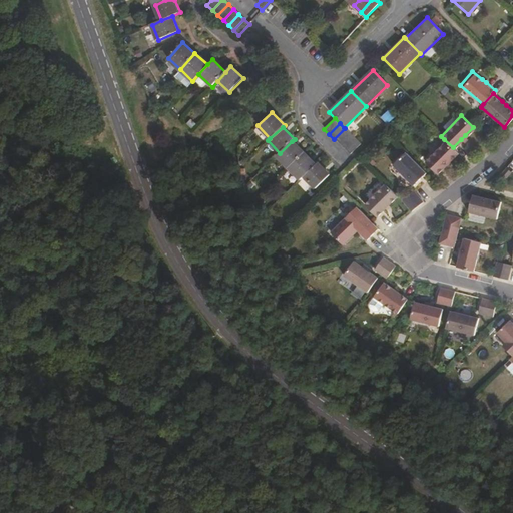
[(339,144),(350,134),(345,128),(334,139),(339,144)]
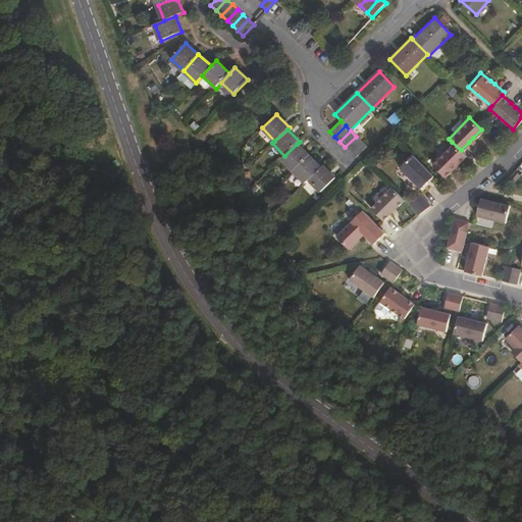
[(350,152),(361,142),(356,137),(345,147),(350,152)]
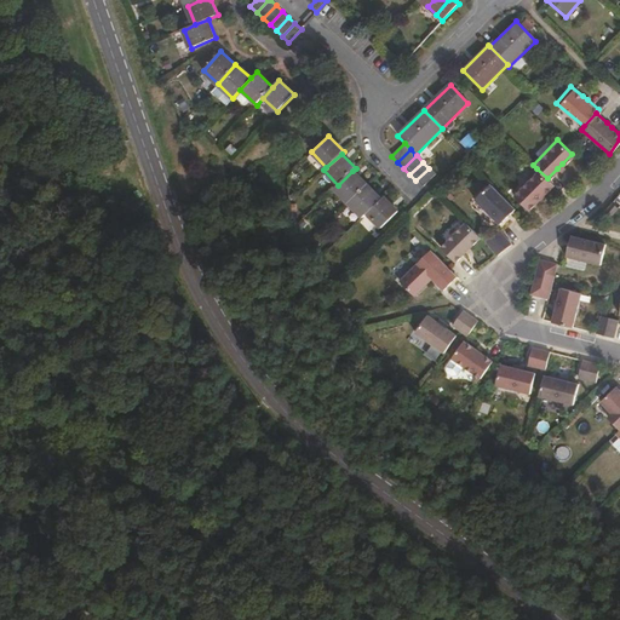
[(423,188),(436,174),(429,168),(415,181),(423,188)]
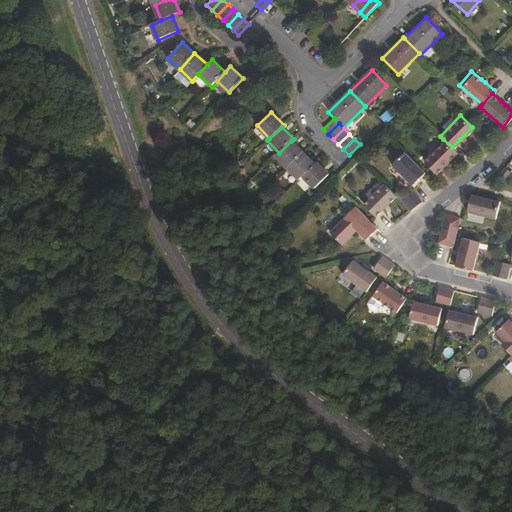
[(447,160),(456,151),(452,147),(443,139),(424,160),(436,172),(444,164),(447,160)]
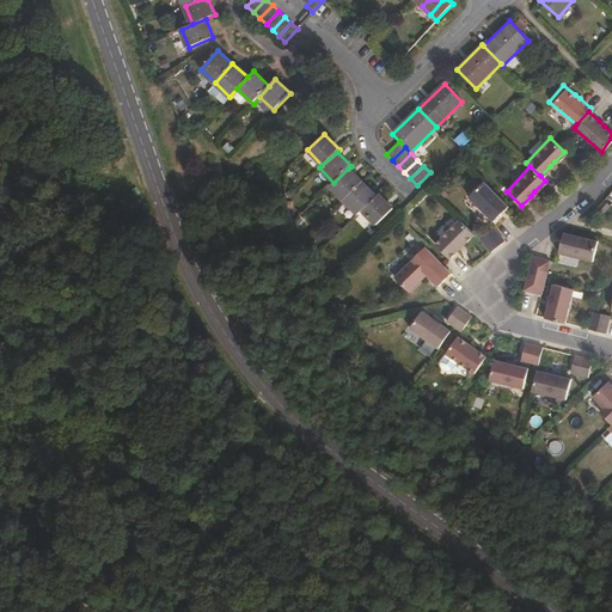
[(343,201),(362,183),(348,169),(334,183),(329,187),(343,201)]
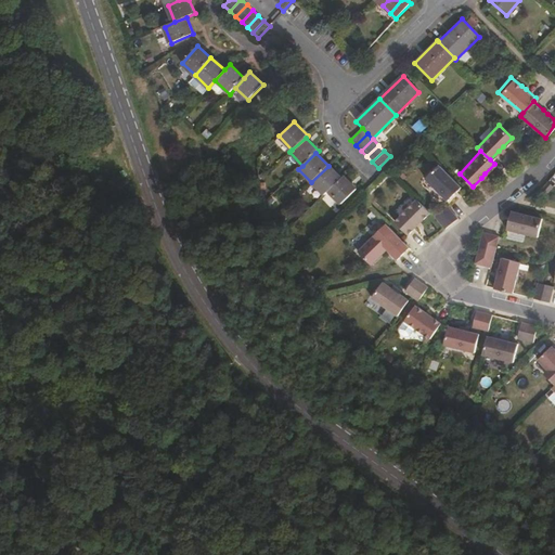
[(460,184),(437,163),(424,177),(447,198),(460,184)]
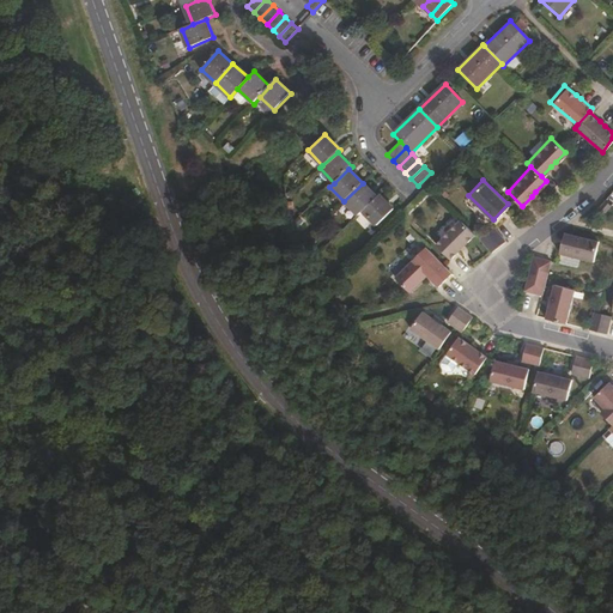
[(364,211),(376,198),(363,183),(344,201),(358,216),(364,211)]
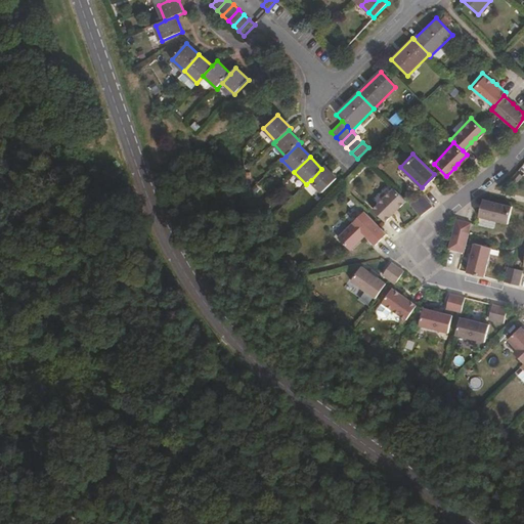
[(337,178),(324,166),(321,169),(311,180),(322,192),(337,178)]
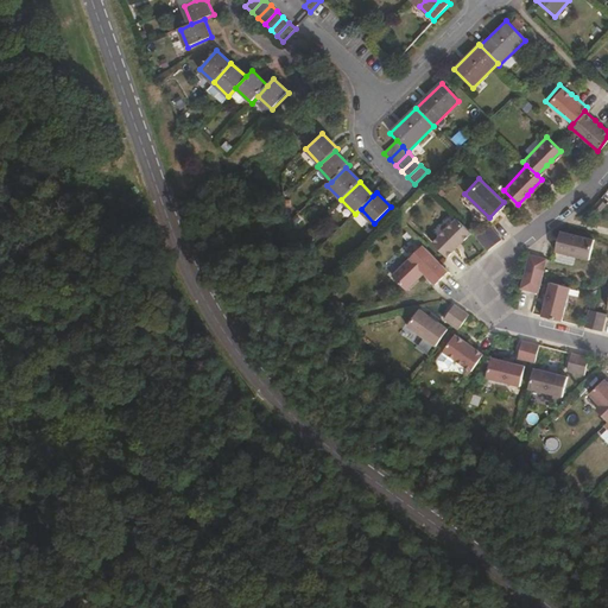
[(599,210),(607,202),(602,197),(594,206),(599,210)]
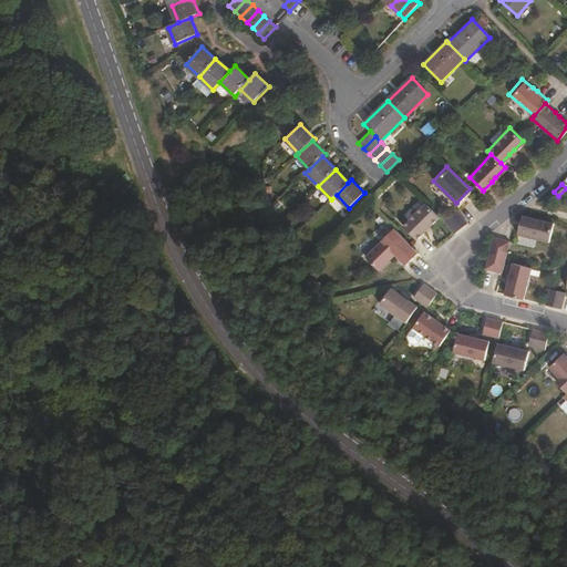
[(416,237),(439,214),(425,200),(402,223),(416,237)]
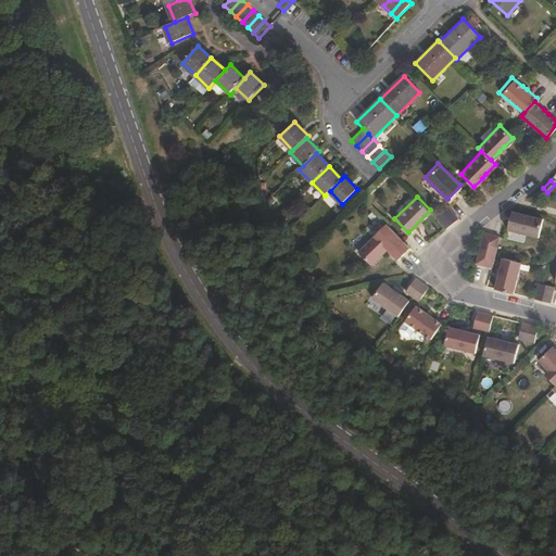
[(457,217),(447,204),(434,214),(445,227),(457,217)]
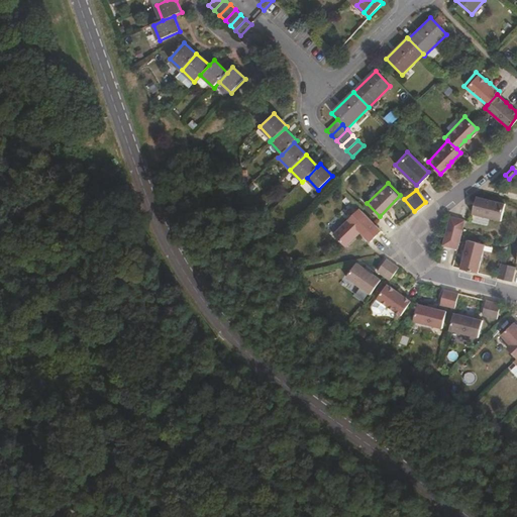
[(503,219),(507,201),(478,194),(474,211),(503,219)]
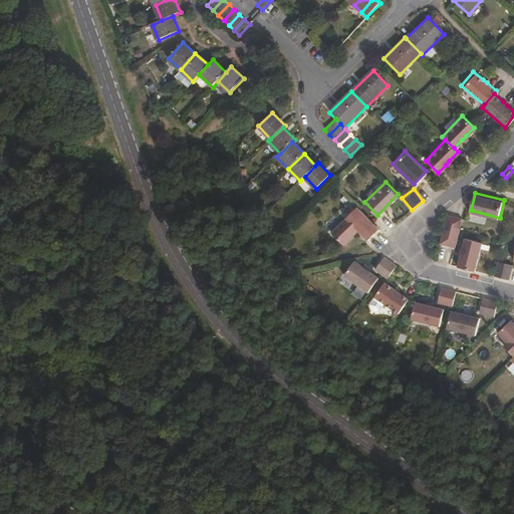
[(367,239),(378,227),(355,205),(330,231),(343,243),(357,229),(367,239)]
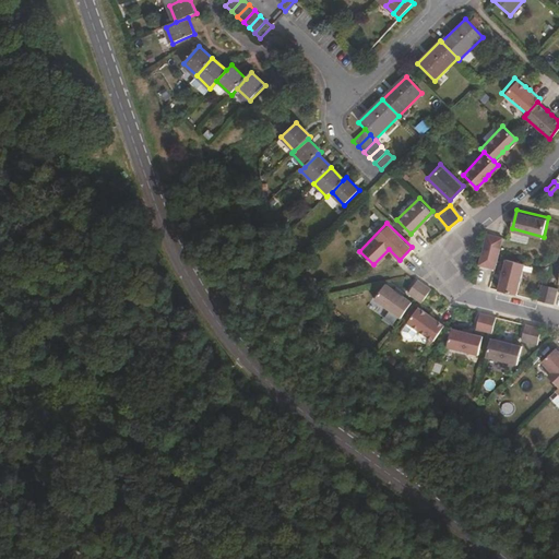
[(500,251),(503,235),(488,232),(484,248),(500,251)]
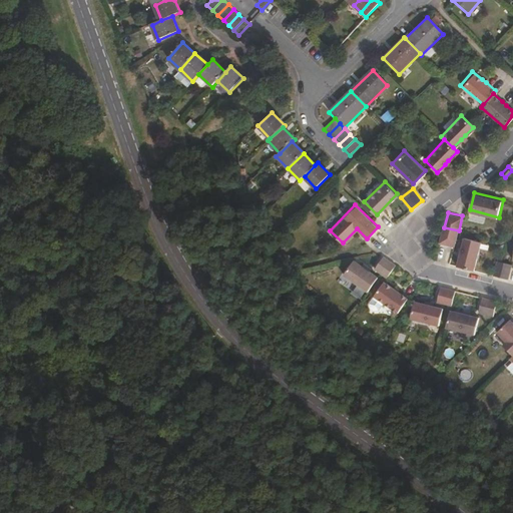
[(455,245),(459,230),(444,227),(440,241),(455,245)]
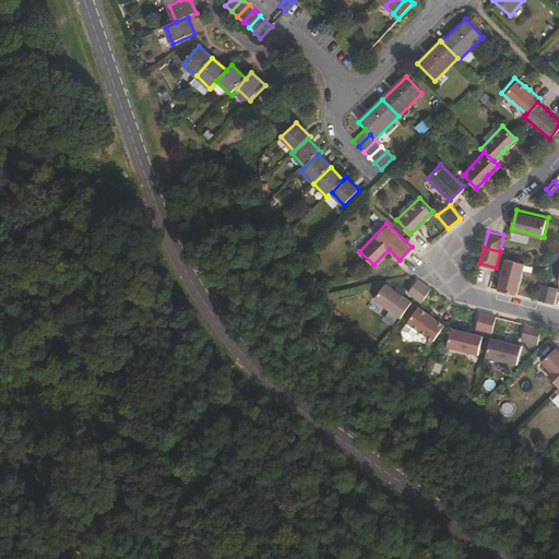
[(518,293),(524,261),(507,258),(498,287),(518,293)]
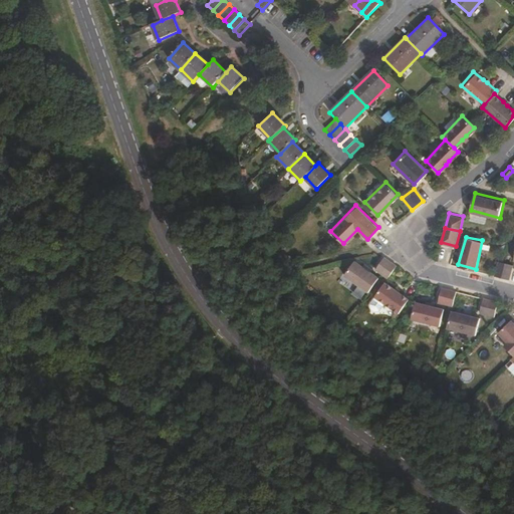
[(389,276),(398,264),(384,255),(376,267),(381,271),(389,276)]
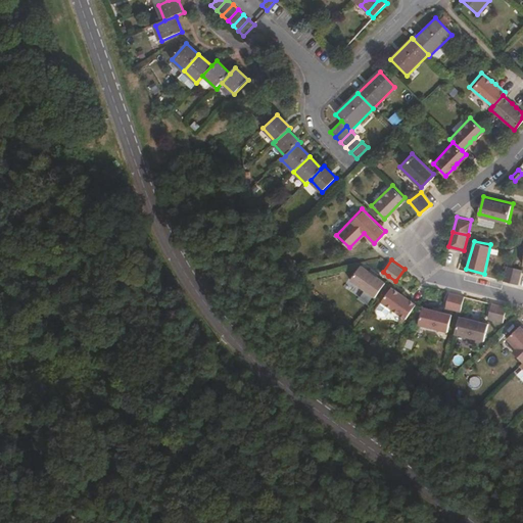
[(375,295),(385,281),(377,275),(370,270),(361,263),(350,278),(375,295)]
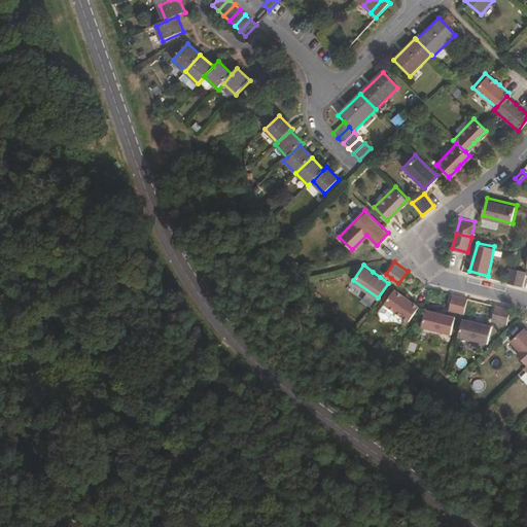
[(523,284),(526,270),(511,267),(507,281),(523,284)]
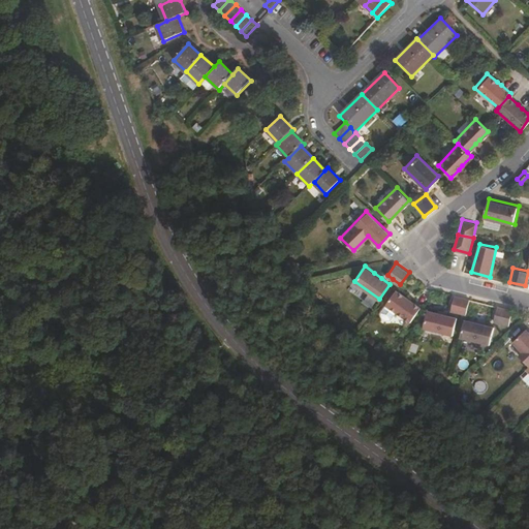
[(422,306),(397,287),(386,303),(387,304),(397,310),(411,320),(422,306)]
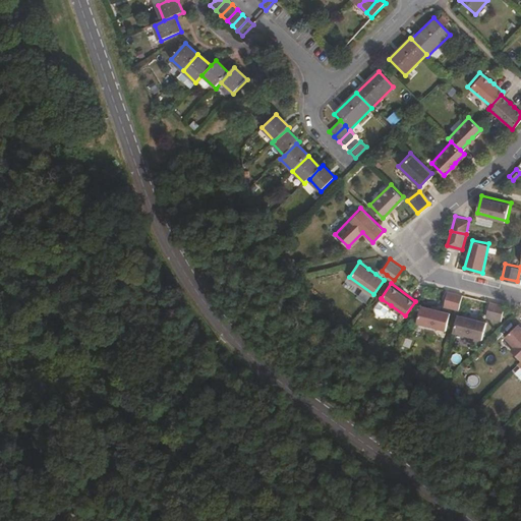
[(459,308),(463,293),(449,290),(445,304),(459,308)]
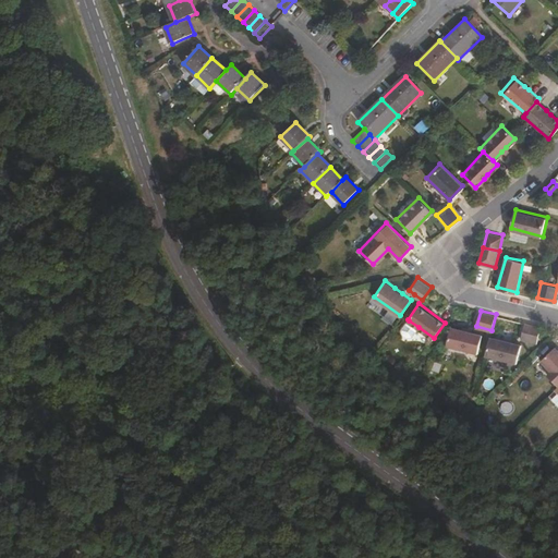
[(419,327),(409,320),(402,328),(402,332),(408,336),(412,336),(419,327)]
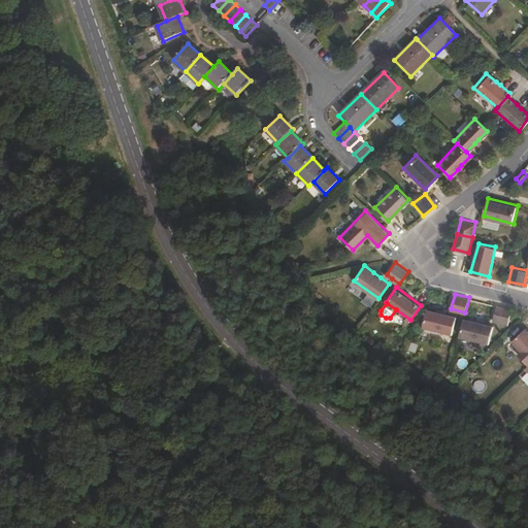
[(507,323),(512,307),(496,304),(493,320),(507,323)]
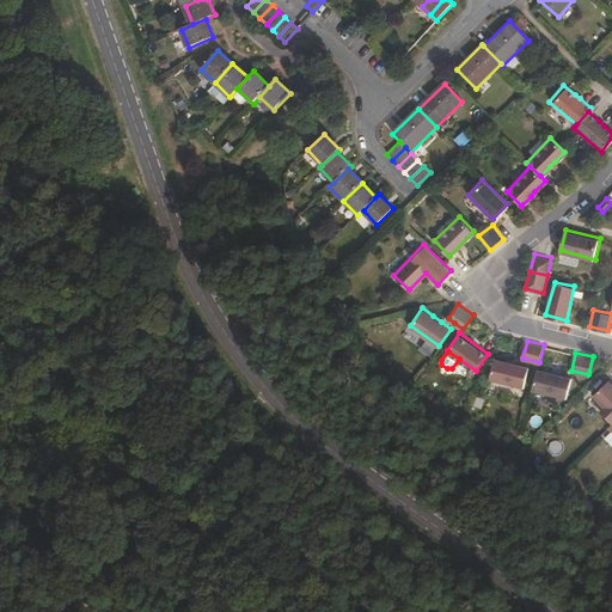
[(524,387),(530,366),(495,357),(489,378),(524,387)]
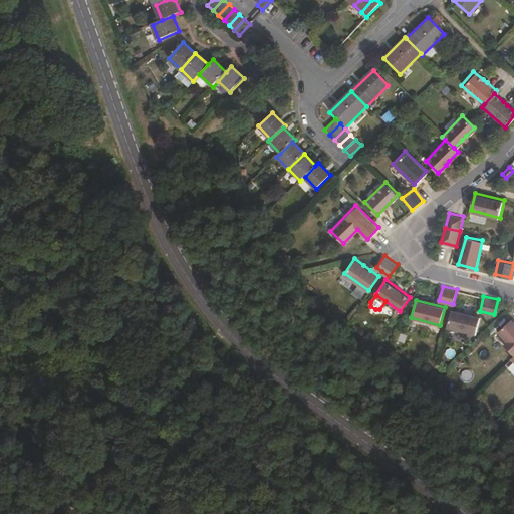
[(476,333),(481,315),(470,313),(462,311),(452,309),(448,326),(476,333)]
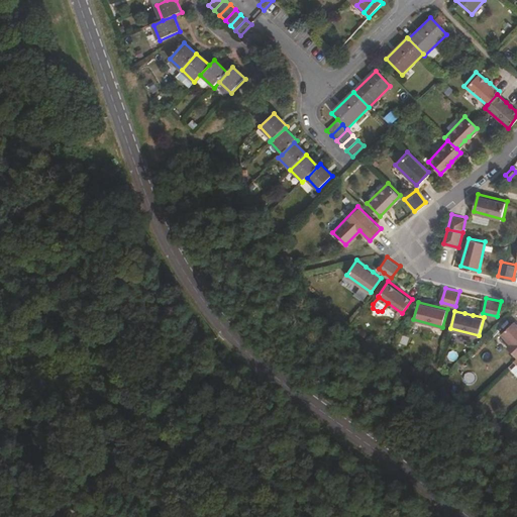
[(516,329),(512,325),(500,337),(509,347),(506,351),(516,360),(516,359),(516,329)]
